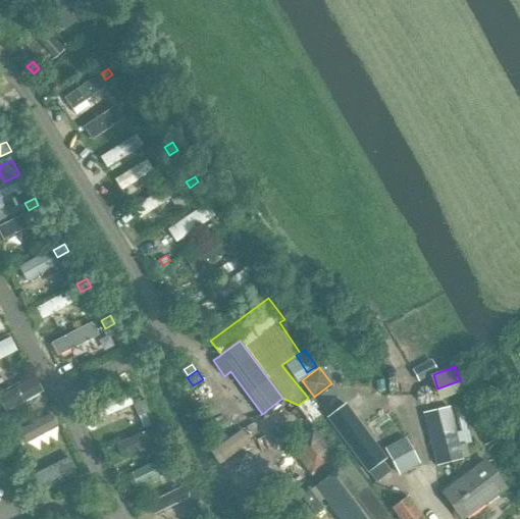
[(320,413),(308,398),(298,405),(311,421),(320,413)]
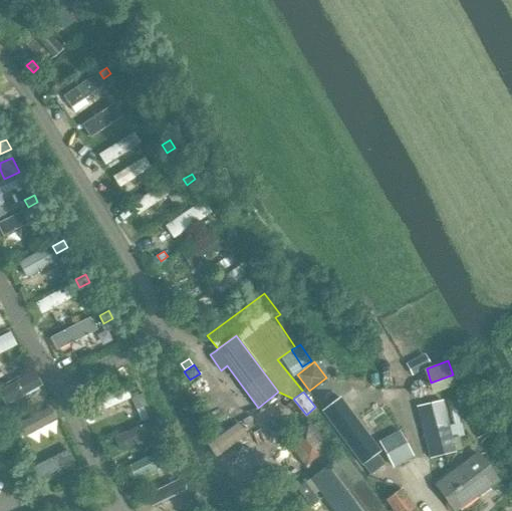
[(143,394),(133,399),(137,407),(147,402),(143,394)]
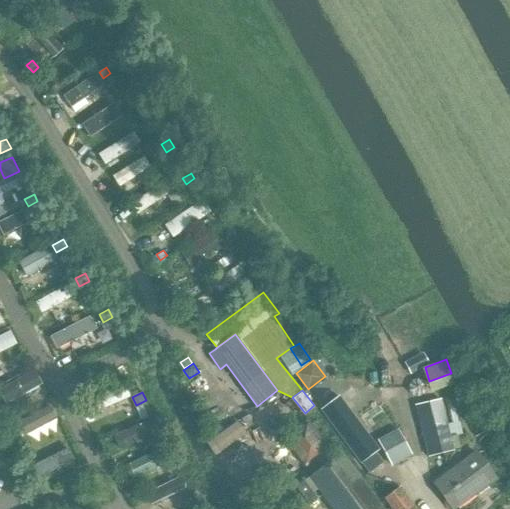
[(380,447),(339,393),(321,407),(361,461),(380,447)]
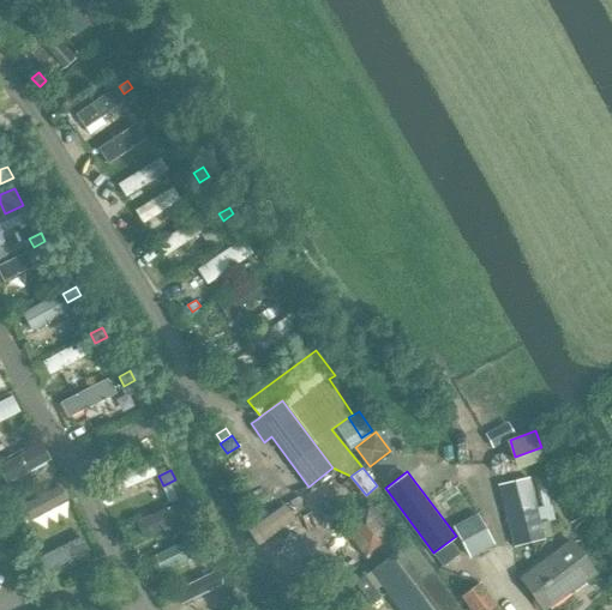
[(514,544),(544,537),(537,508),(529,479),(499,487),(514,544)]
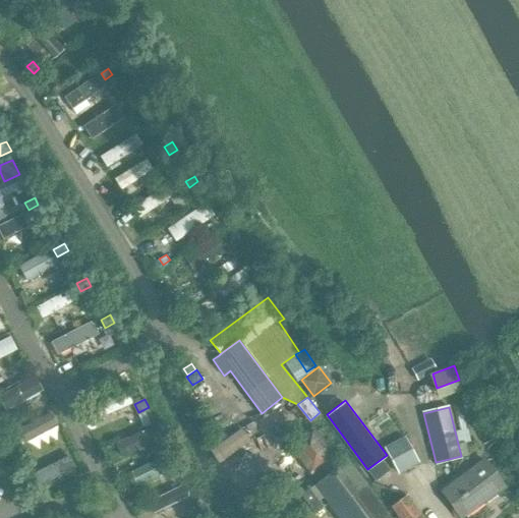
[(221,424),(213,430),(222,442),(229,437),(221,424)]
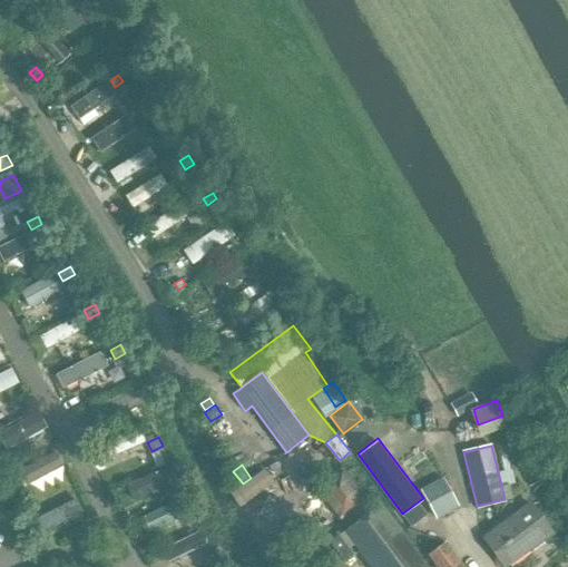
[(343,521),(370,501),(344,467),(317,487),(343,521)]
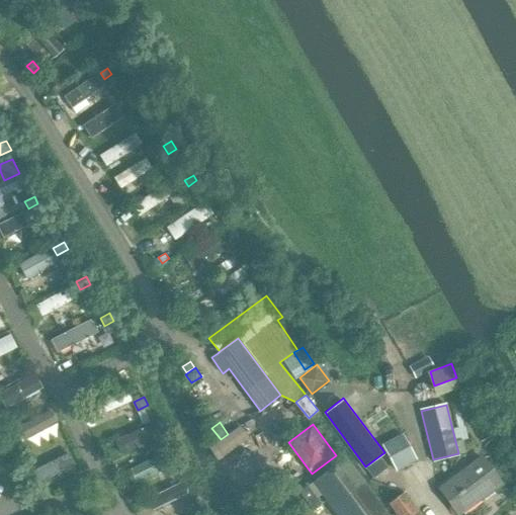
[(457,428),(452,429),(458,453),(466,451),(462,439),(467,438),(464,426),(463,427),(457,428)]
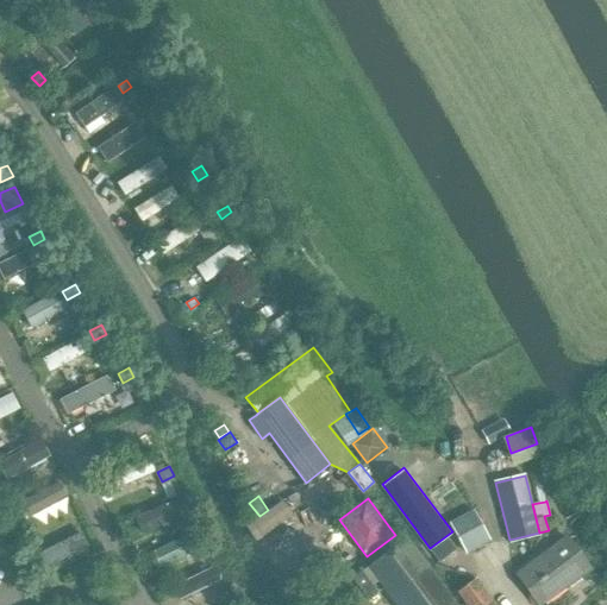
[(200,503),(191,509),(198,523),(207,517),(200,503)]
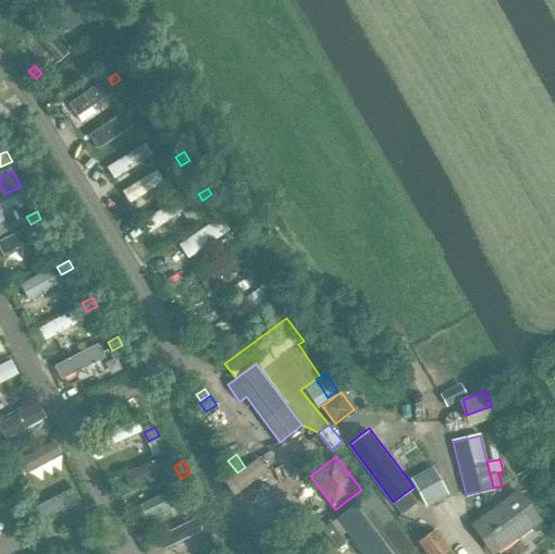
[(427,507),(449,494),(435,467),(412,480),(427,507)]
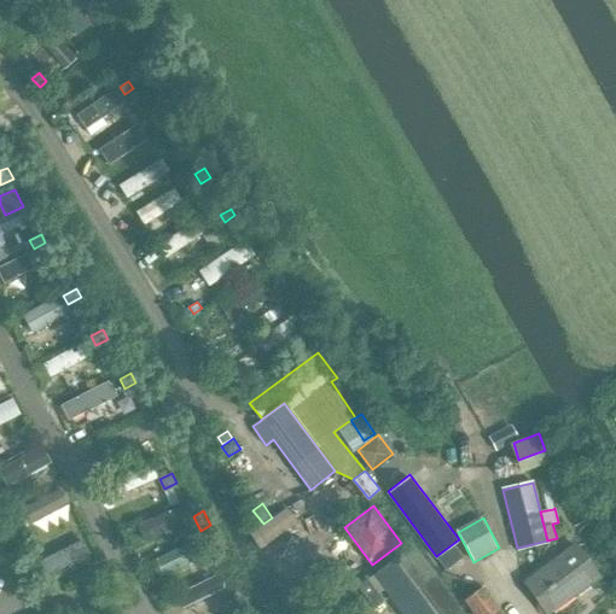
[(272,544),(265,548),(268,554),(275,550),(272,544)]
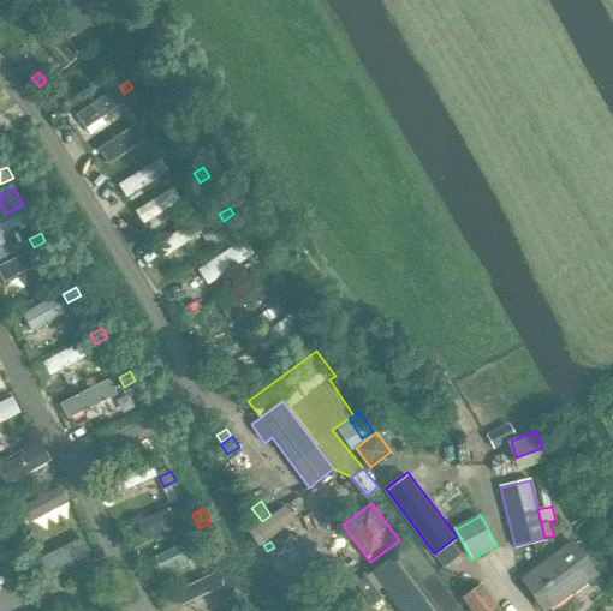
[(546,610),(596,574),(572,543),(522,579),(546,610)]
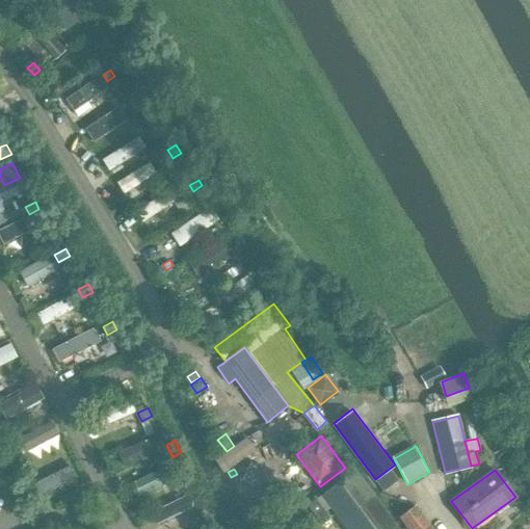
[(346,528),(397,528),(355,472),(322,497),(346,528)]
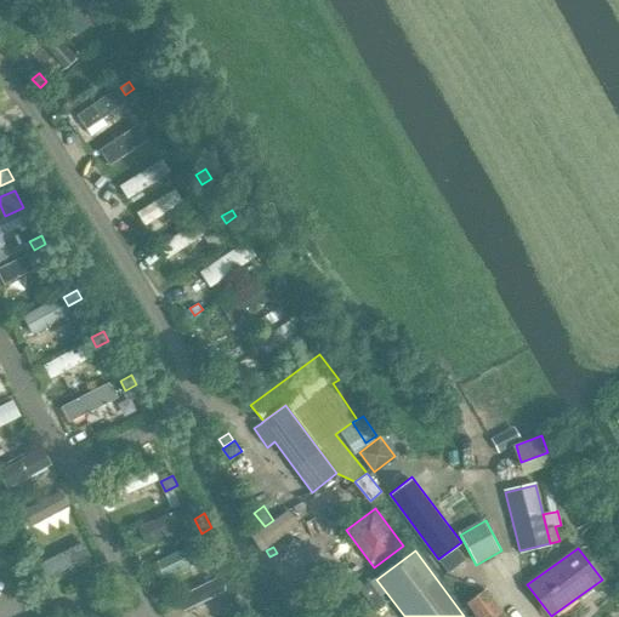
[(278,555),(270,560),(276,569),(284,564),(278,555)]
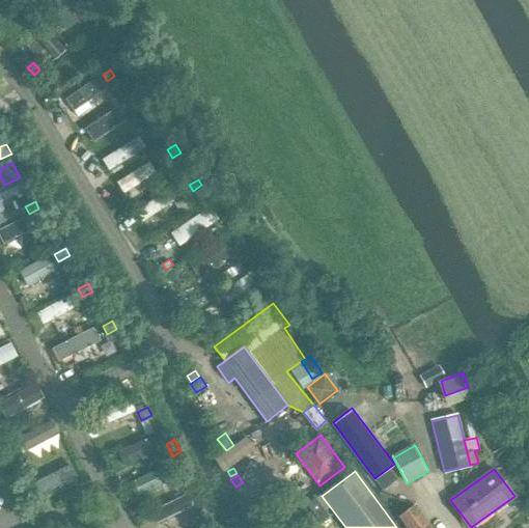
[(243,483),(235,488),(242,498),(248,494),(243,483)]
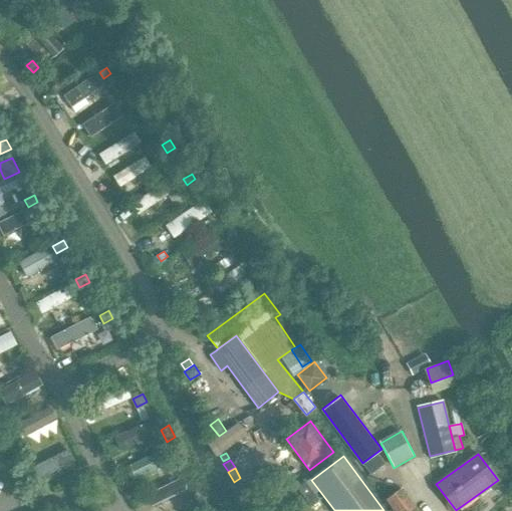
[(245,475),(236,481),(241,488),(250,482),(245,475)]
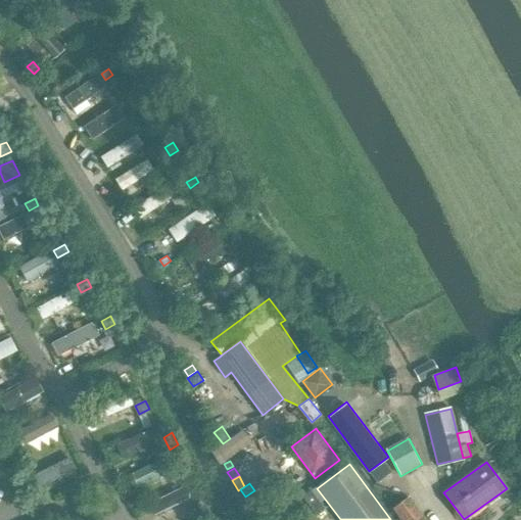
[(311,488),(302,494),(317,514),(325,508),(311,488)]
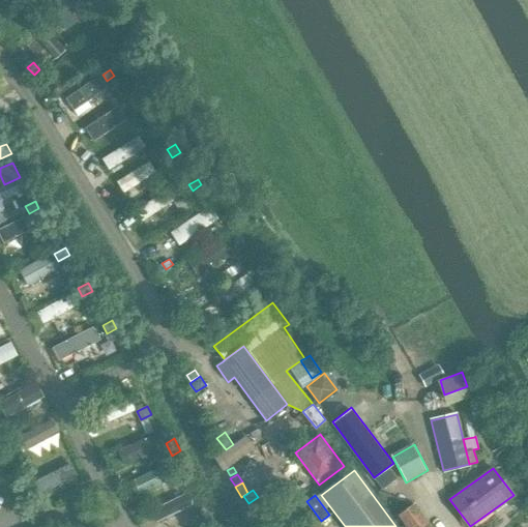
[(406,526),(430,526),(413,504),(398,516),(406,526)]
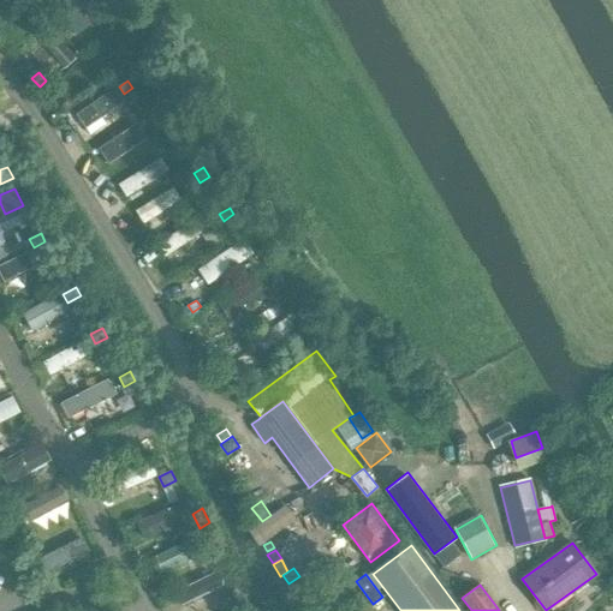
[(228,598),(222,603),(228,610),(234,606),(228,598)]
